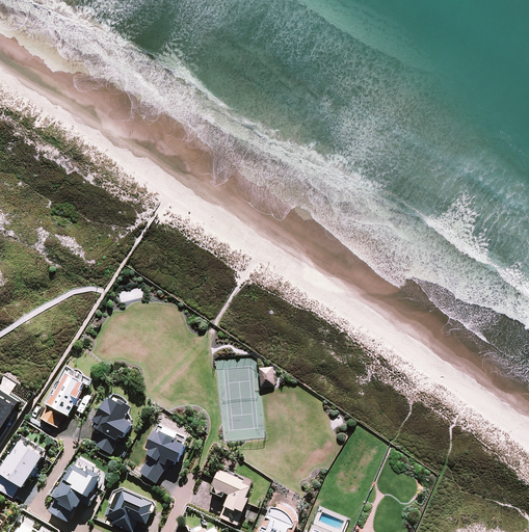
[(71,369),(63,365),(43,402),(46,404),(38,418),(55,427),(63,413),(67,415),(72,404),(78,407),(81,401),(75,398),(83,383),(87,387),(90,379),(86,377),(83,375),(82,374),(81,373),(81,372),(80,371),(79,370),(78,369),(77,369),(76,369),(75,368),(74,368),(73,368),(72,369),(71,369)]
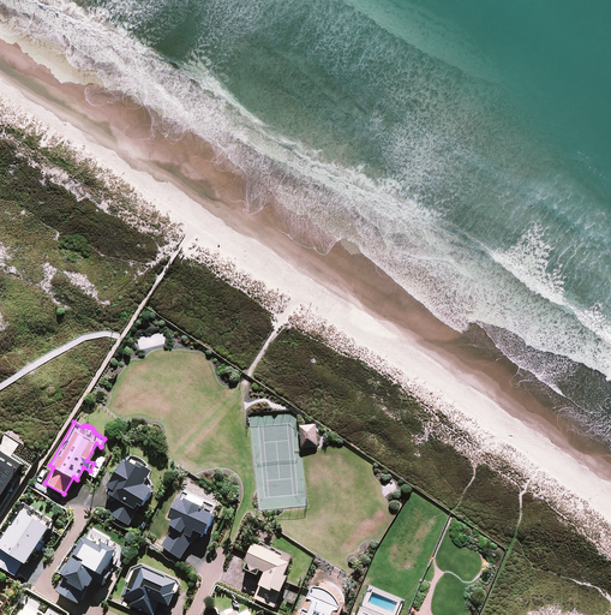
[(109,481),(107,479),(105,484),(107,485),(109,487),(106,493),(117,499),(107,513),(125,524),(138,502),(142,505),(151,488),(151,487),(151,485),(151,484),(151,483),(151,482),(150,482),(150,481),(150,479),(149,479),(149,478),(148,477),(147,477),(147,476),(150,470),(147,467),(147,465),(145,464),(145,463),(144,461),(143,460),(142,459),(141,458),(139,457),(137,455),(136,455),(133,455),(132,455),(131,455),(129,455),(127,455),(124,460),(123,459),(109,481)]
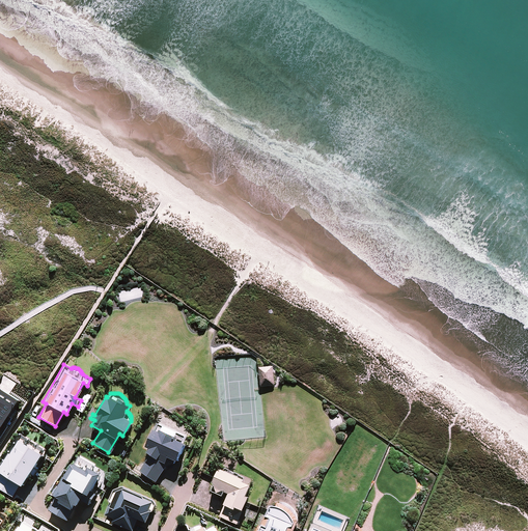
[(183,439),(185,436),(157,422),(157,424),(144,446),(147,448),(145,452),(147,453),(137,472),(155,481),(168,456),(174,460),(186,440),(183,439)]
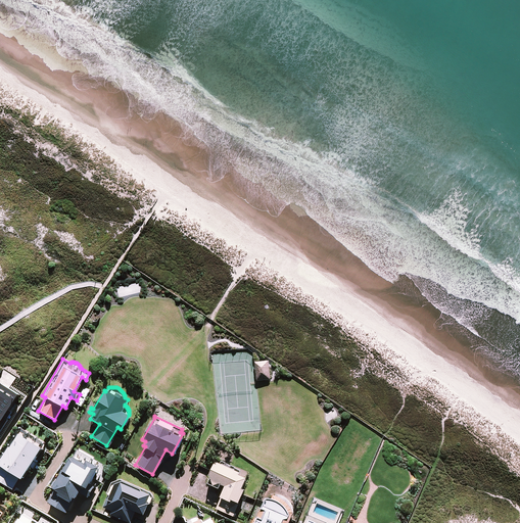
[(35,439),(17,429),(0,457),(0,483),(13,491),(20,480),(24,482),(49,442),(37,435),(35,439)]
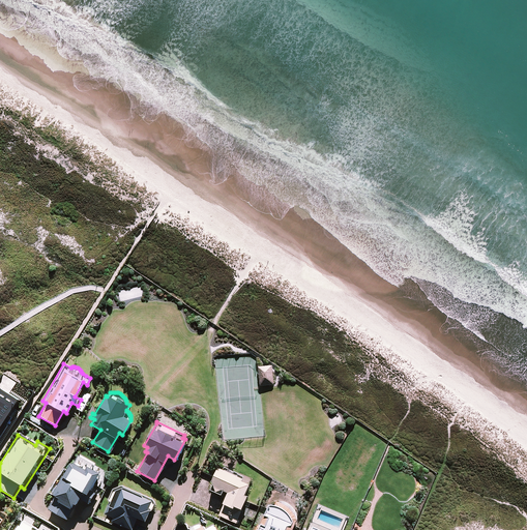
[(94,493),(88,490),(97,473),(93,471),(92,466),(79,459),(74,460),(71,461),(47,506),(65,518),(75,501),(76,502),(79,498),(88,503),(94,493)]
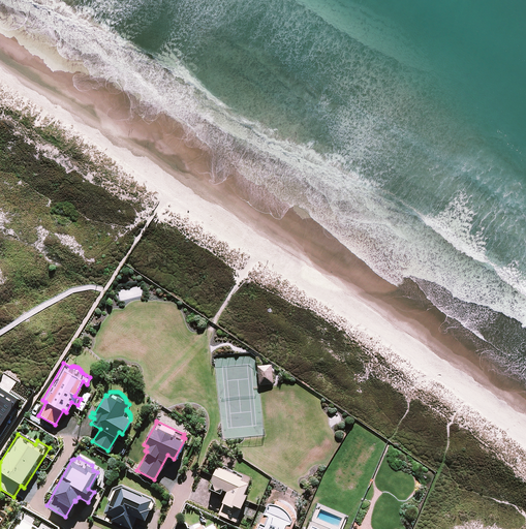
[(217,466),(211,479),(212,480),(209,488),(220,493),(221,489),(226,491),(216,514),(234,522),(245,494),(243,493),(248,483),(240,478),(241,476),(217,466)]
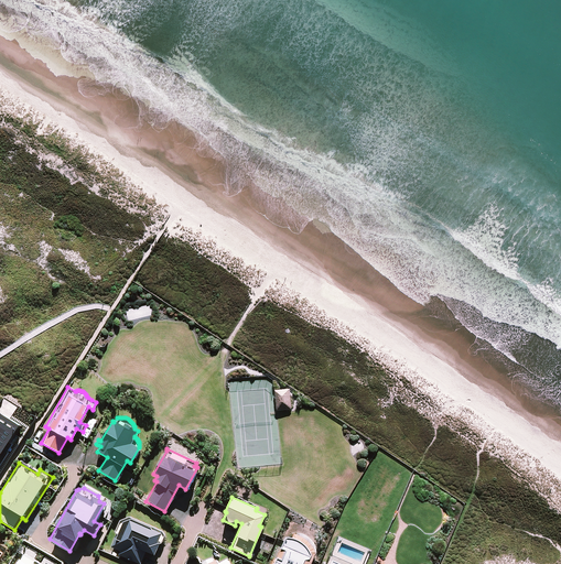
[(163,535),(163,532),(162,531),(129,517),(119,519),(114,532),(116,533),(109,546),(119,551),(117,554),(138,563),(144,550),(153,553),(158,543),(160,544),(163,535)]
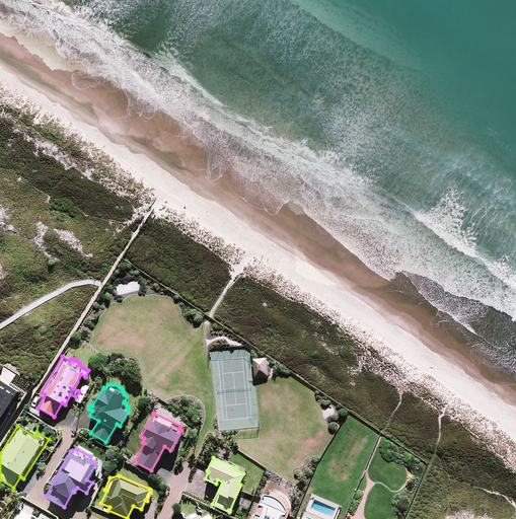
[(270,491),(270,490),(268,495),(263,493),(253,513),(251,512),(247,518),(284,518),(290,505),(288,504),(288,502),(287,501),(287,499),(286,498),(285,496),(284,495),(282,494),(281,493),(280,492),(278,492),(277,491),(275,491),(273,491),(272,490),(270,491)]
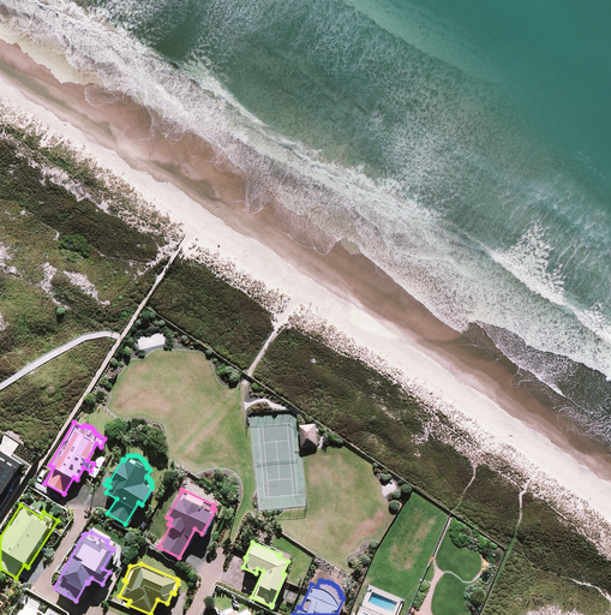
[(39,610),(25,602),(17,614),(39,614),(36,614),(39,610)]
